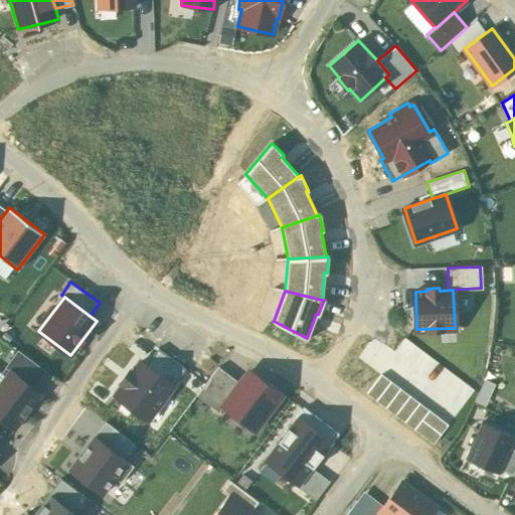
[(11,370),(34,388),(47,371),(18,350),(5,367),(10,371),(11,370)]
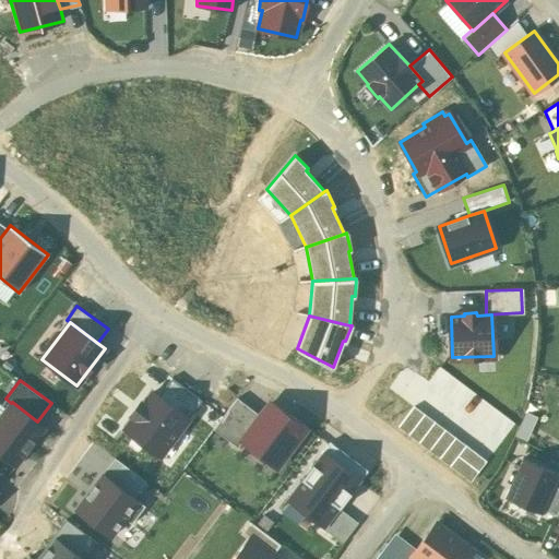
[(173,380),(159,397),(188,418),(201,401),(173,380)]
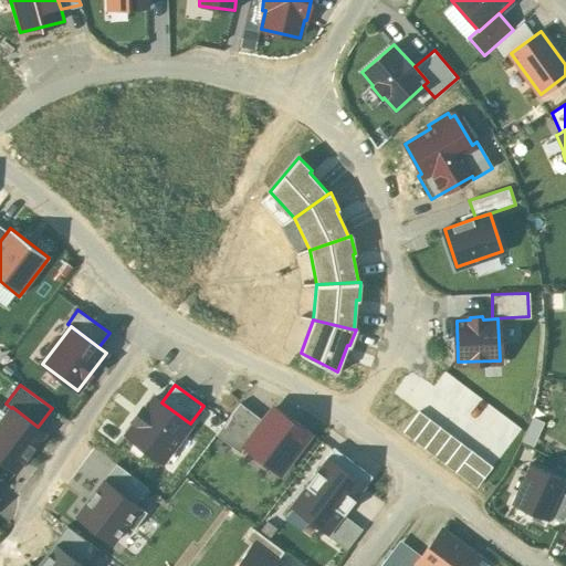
[(163,461),(190,423),(161,402),(153,397),(125,433),(163,461)]
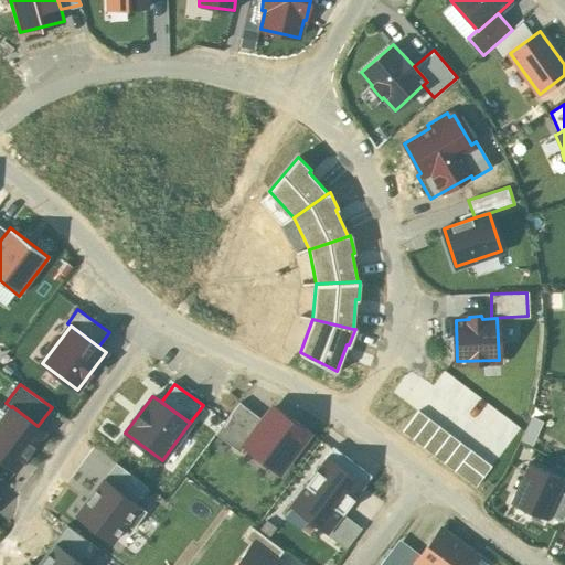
[(244,445),(263,419),(240,402),(215,434),(241,452),(246,446),(244,445)]
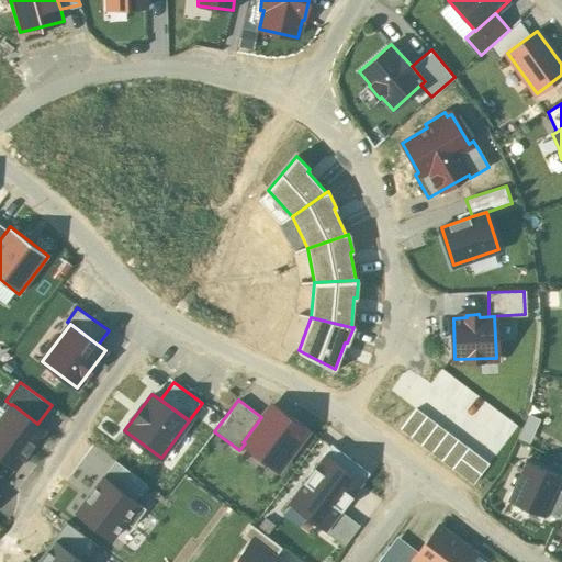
[(0,419),(0,457),(15,469),(45,429),(37,424),(12,404),(11,405),(0,419)]
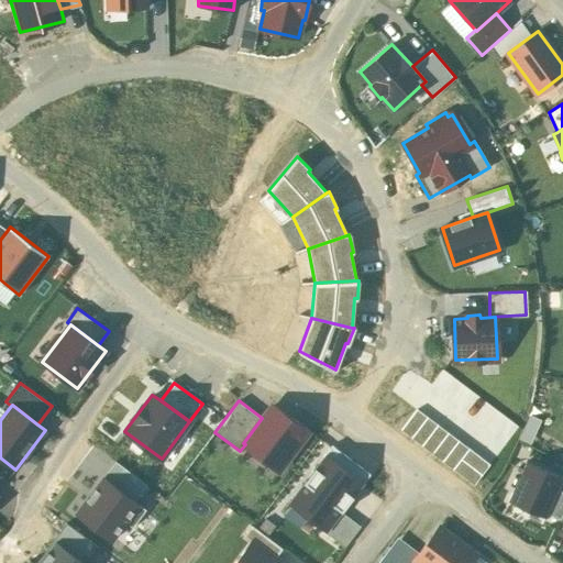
[(245,444),(278,470),(307,432),(272,406),(262,418),(243,443),(245,444)]
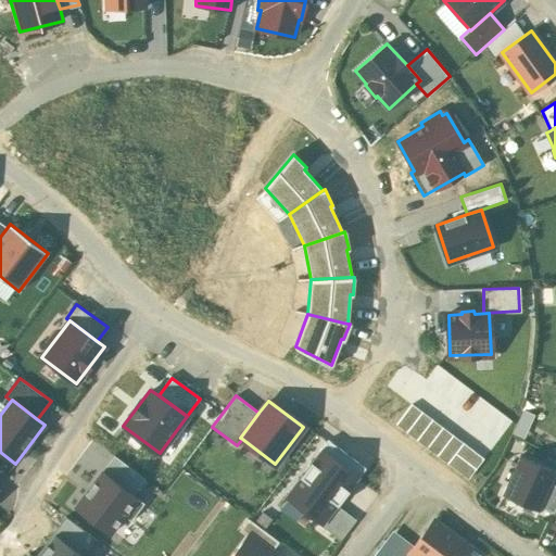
[(407,432),(421,413),(412,405),(396,425),(407,432)]
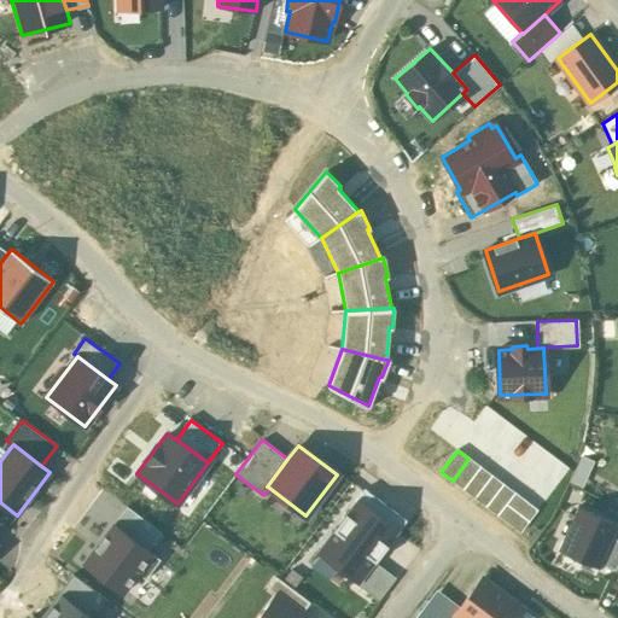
[(453,481),(464,489),(481,467),(468,459),(453,481)]
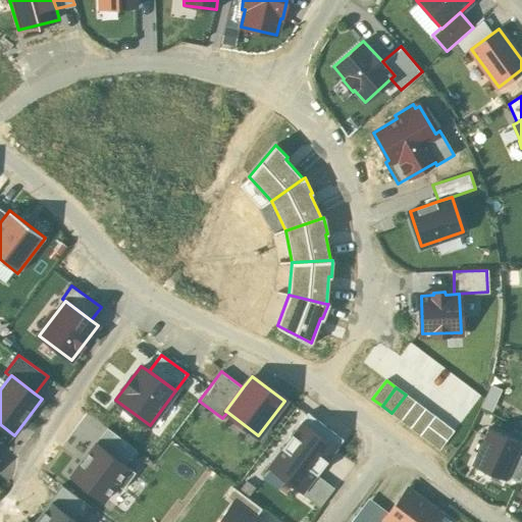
[(401,420),(415,402),(406,395),(392,413),(401,420)]
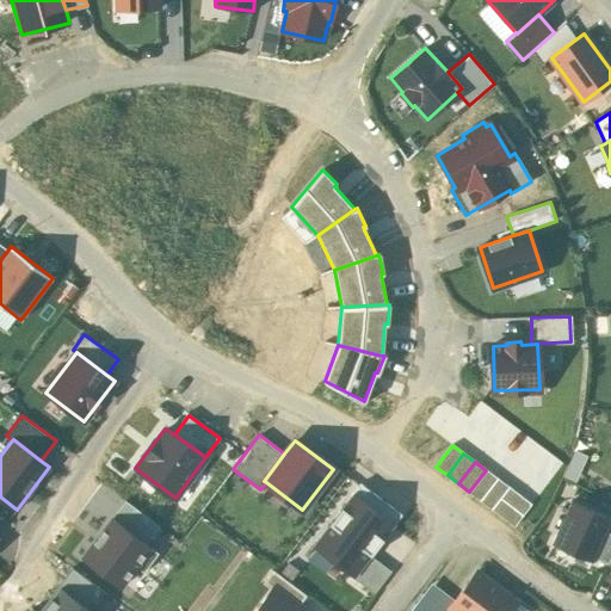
[(469,492),(481,501),(498,479),(486,470),(469,492)]
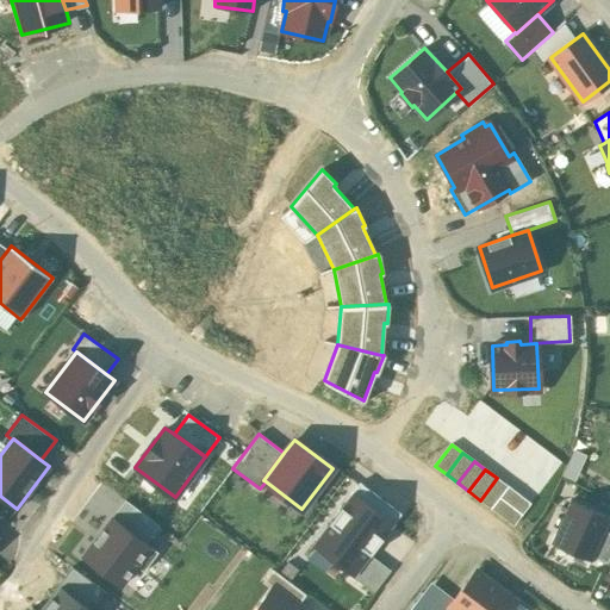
[(492,509),(508,486),(497,478),(480,500),(492,509)]
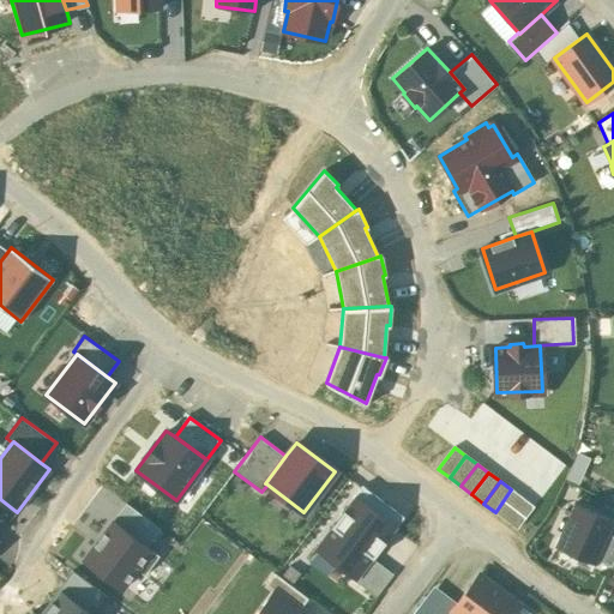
[(318,548),(355,577),(371,557),(373,558),(385,542),(384,540),(392,529),(393,530),(403,517),(362,486),(354,498),(355,499),(345,511),(343,510),(331,527),(333,528),(318,548)]
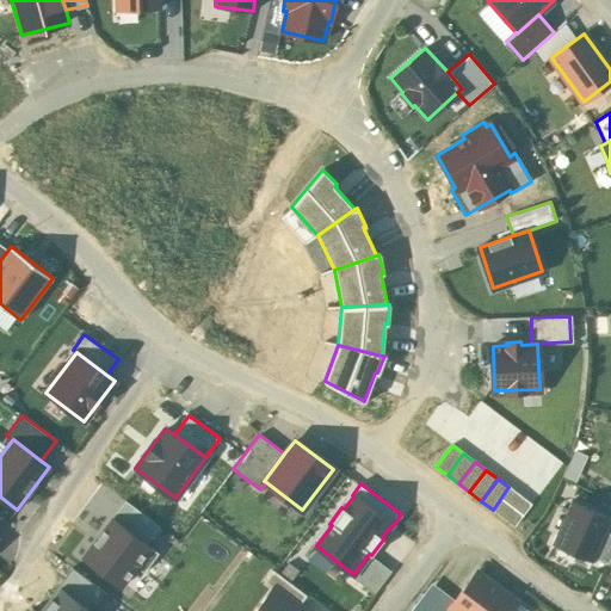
[(493,510),(514,526),(531,504),(508,487),(493,510)]
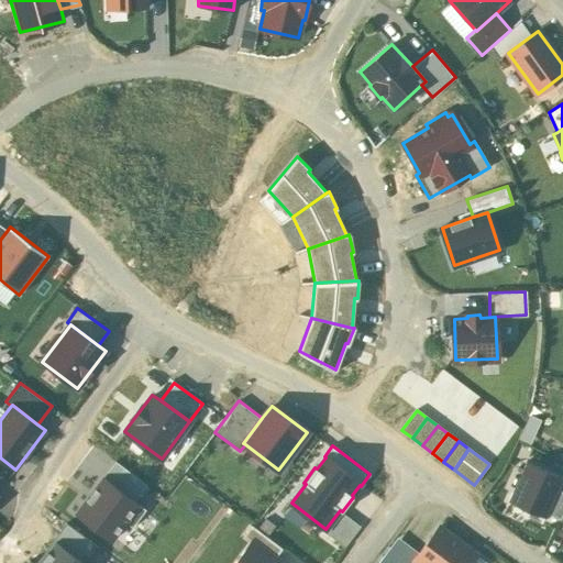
[(562,477),(527,461),(509,500),(530,510),(527,516),(542,522),(547,514),(558,489),(562,477)]
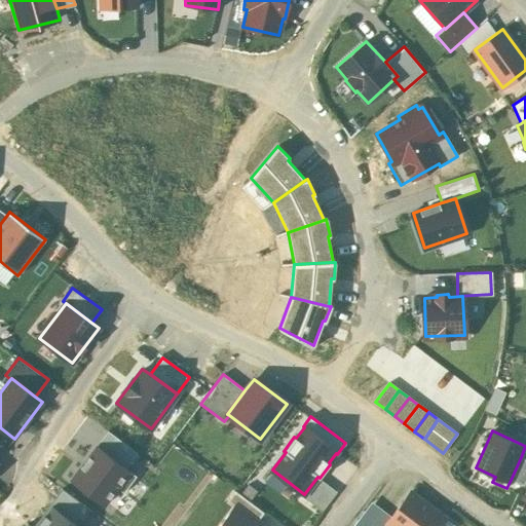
[(97,446),(124,467),(136,453),(108,431),(97,446)]
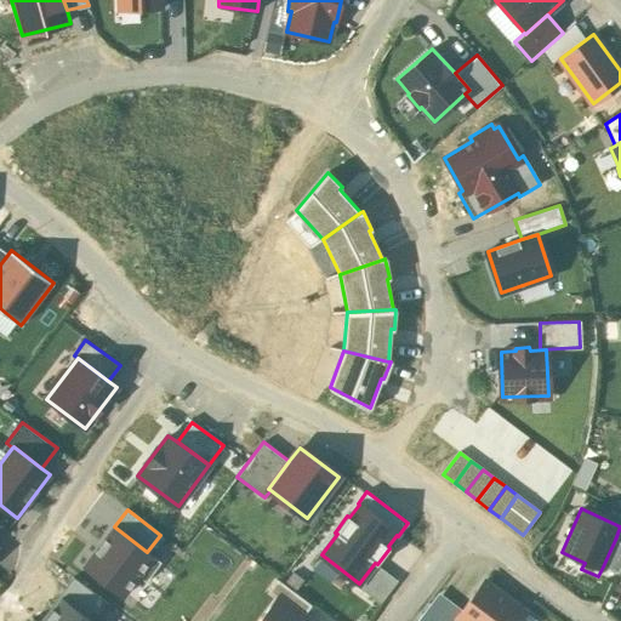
[(147,552),(114,527),(85,564),(123,594),(138,575),(146,581),(160,563),(147,552)]
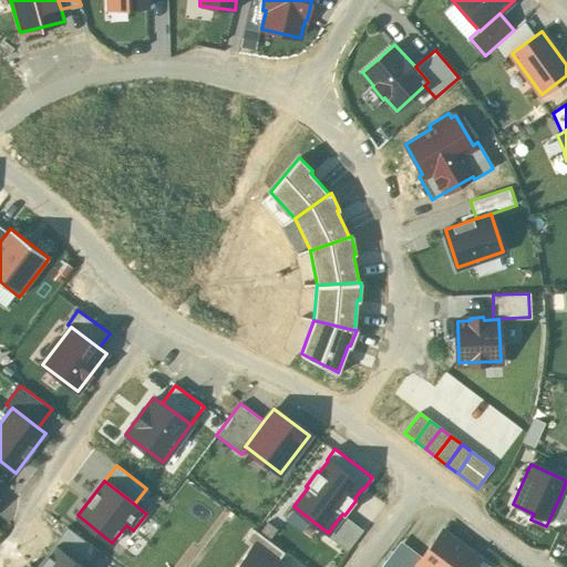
[(566,495),(562,493),(550,517),(565,524),(566,517),(566,495)]
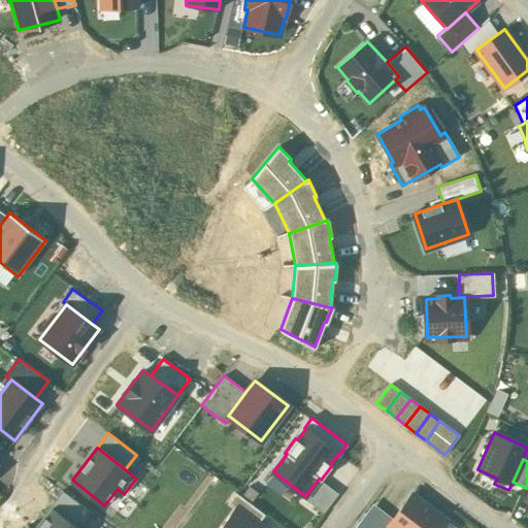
[(338,493),(321,480),(319,479),(305,496),(304,498),(323,513),(338,493)]
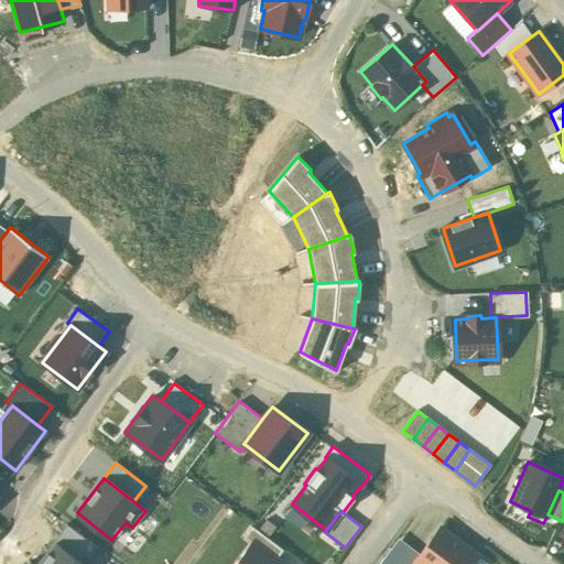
[(53,542),(83,563),(96,548),(66,524),(53,542)]
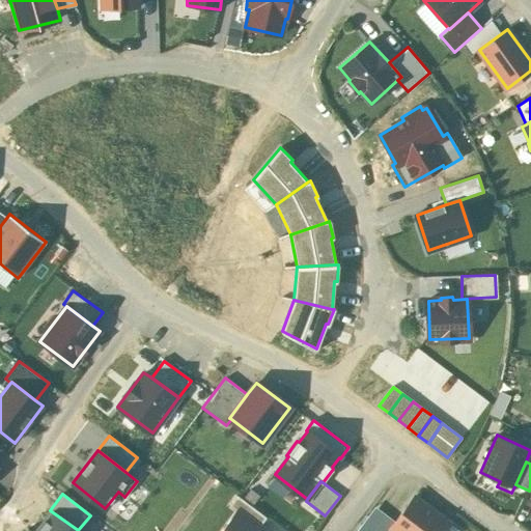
[(238,513),(256,528),(266,516),(236,495),(228,506),(238,513)]
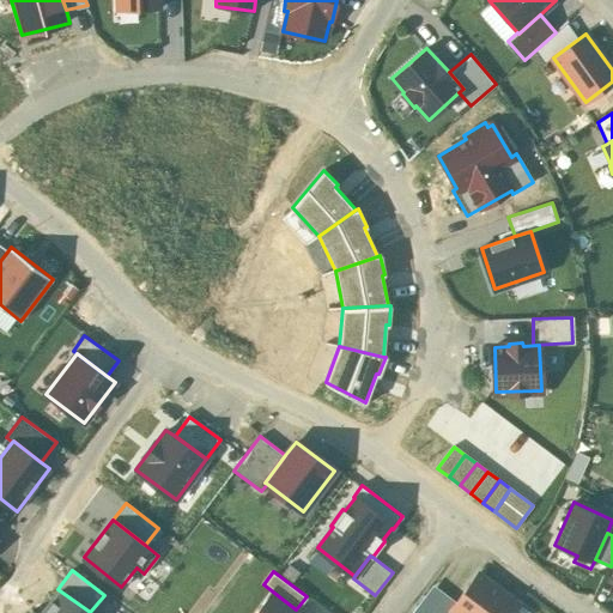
[(513,612),(519,605),(478,574),(456,602),(450,610),(455,612),(513,612)]
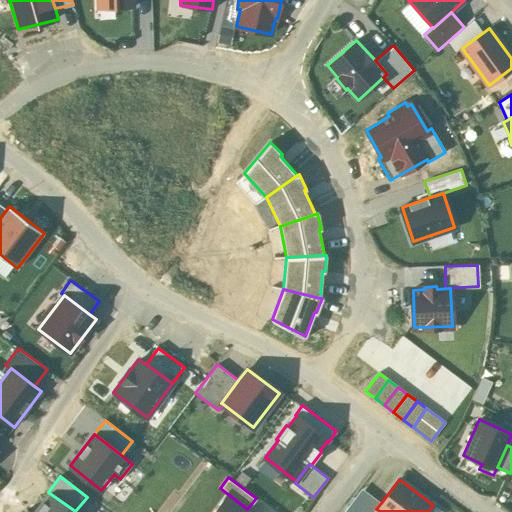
[(374,511),(376,509),(381,503),(362,488),(343,511),(374,511)]
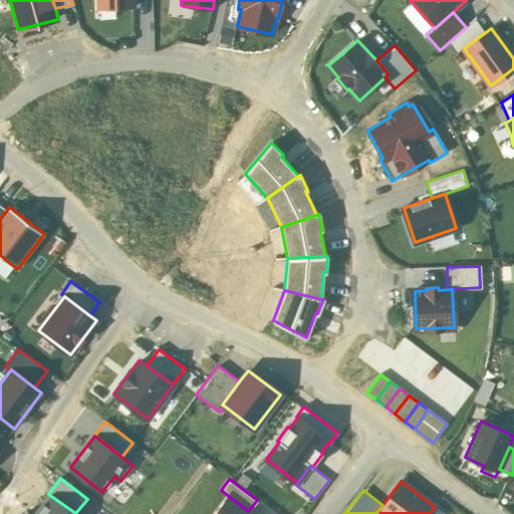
[(75,513),(48,494),(33,513),(28,513),(27,513),(25,513),(75,513)]
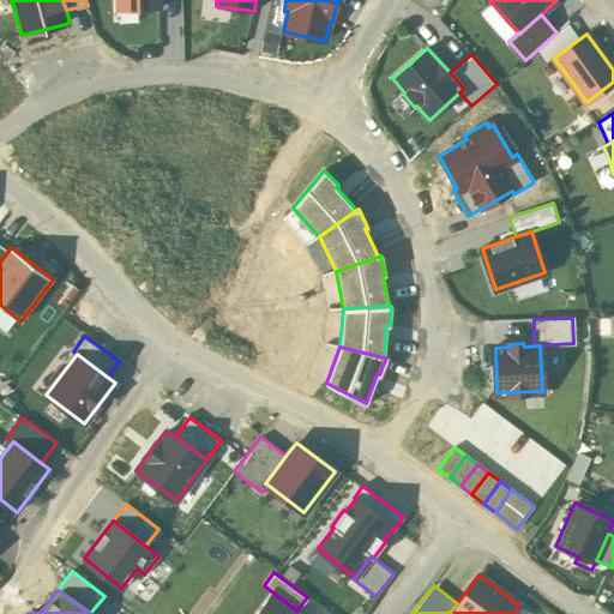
[(301,613),(296,611),(275,594),(258,613),(301,613)]
